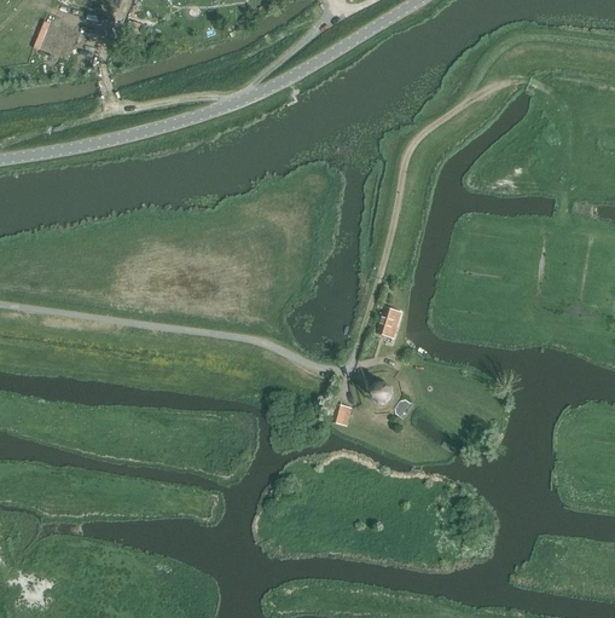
[(378,331),(395,338),(405,312),(387,306),(378,331)]
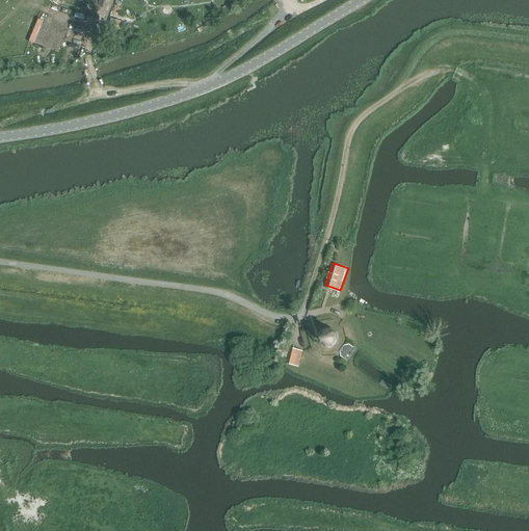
[(321,342),(328,347),(336,346),(341,340),(340,332),(334,326),(325,327),(320,335),(321,342)]
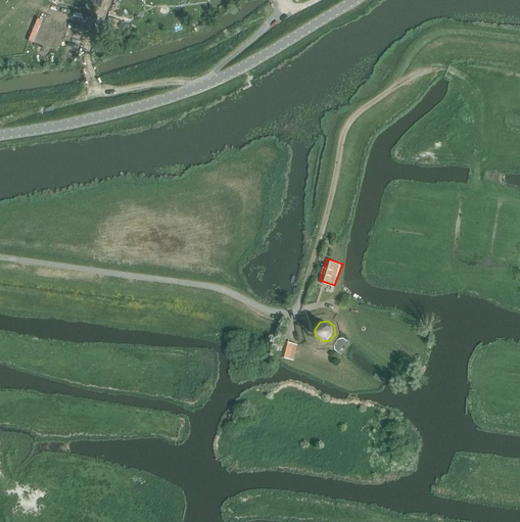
[(346,336),(342,338),(337,344),(338,348),(341,351),(350,339),(346,336)]
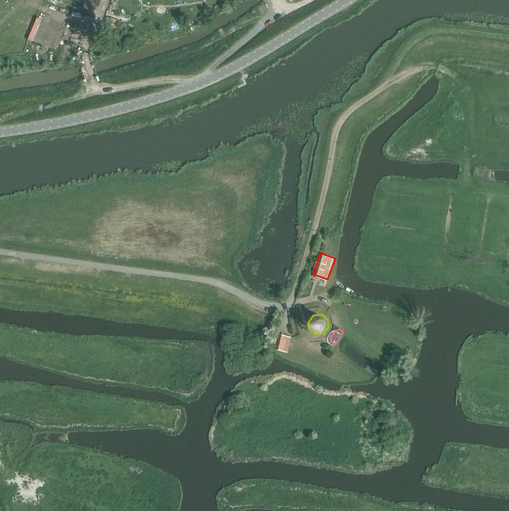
[(295,338),(293,337),(281,334),(277,349),(291,353),(295,338)]
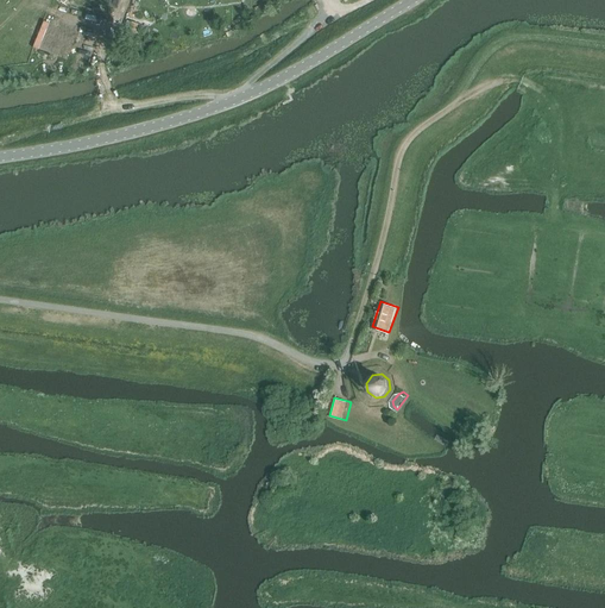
[(453,442),(440,434),(436,439),(449,447),(453,442)]
